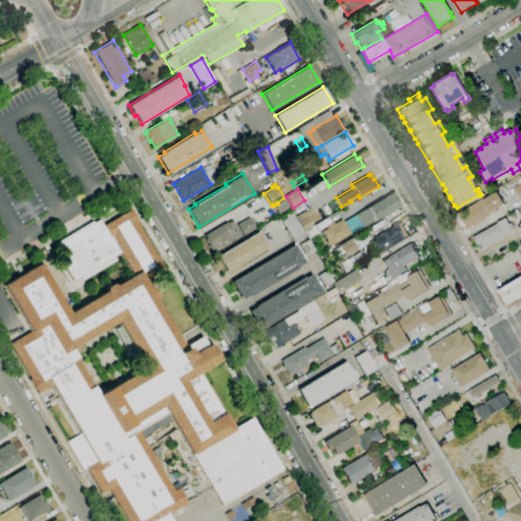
[(462,232),(454,218),(459,215),(458,213),(482,198),(483,199),(497,191),(504,205),(493,212),(494,214),(468,229),(467,229),(462,232)]
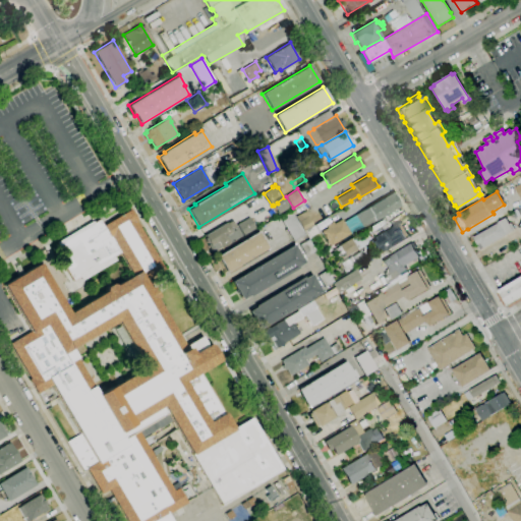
[(365,227),(362,223),(359,225),(353,215),(358,213),(394,192),(401,205),(374,221),(374,222),(365,227)]
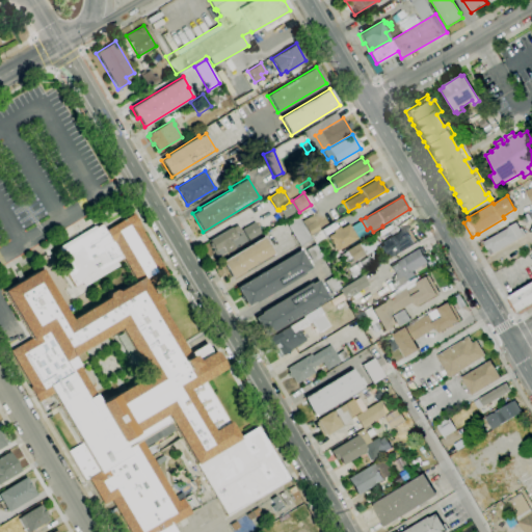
[(300,246),(285,220),(296,213),(312,240),(300,246)]
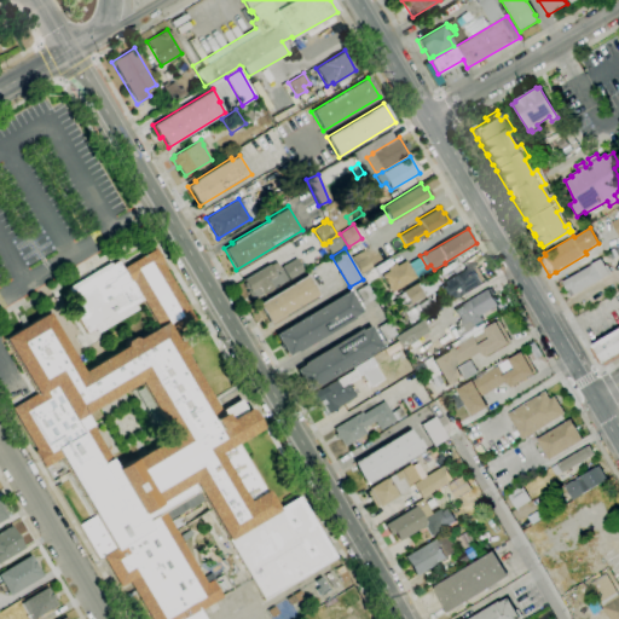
[(150,618),(128,582),(120,586),(103,557),(98,560),(85,537),(102,526),(61,457),(50,464),(57,475),(50,479),(33,451),(35,450),(11,409),(35,393),(3,339),(22,327),(16,317),(21,314),(27,324),(46,312),(81,371),(125,346),(122,342),(134,336),(136,339),(157,327),(142,300),(134,305),(137,310),(97,333),(94,329),(86,335),(70,307),(76,304),(67,288),(109,262),(110,265),(117,260),(121,268),(155,249),(162,262),(161,262),(195,320),(172,334),(177,341),(180,340),(187,353),(185,354),(218,411),(239,399),(246,410),(249,409),(260,428),(236,443),(265,491),(266,491),(277,509),(299,496),(335,557),(262,600),(204,502),(189,510),(189,509),(183,513),(184,514),(179,516),(184,524),(174,530),(206,583),(212,579),(221,597),(200,611),(203,618),(150,618)]
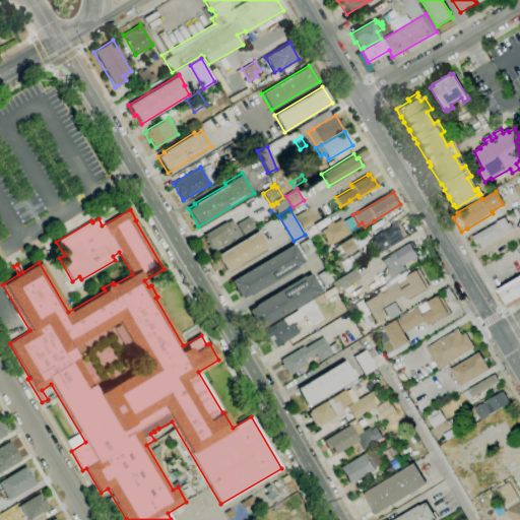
[(303,231),(296,217),(306,211),(314,224),(303,231)]
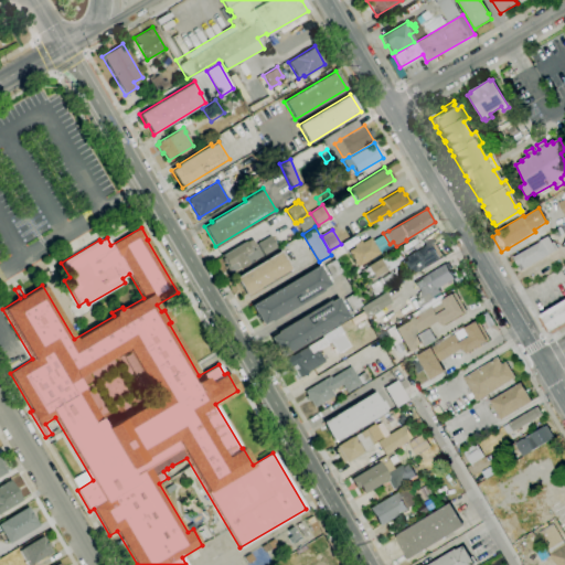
[(521,272),(513,257),(540,242),(540,241),(548,236),(553,234),(556,240),(552,243),(554,246),(556,245),(558,249),(521,272)]
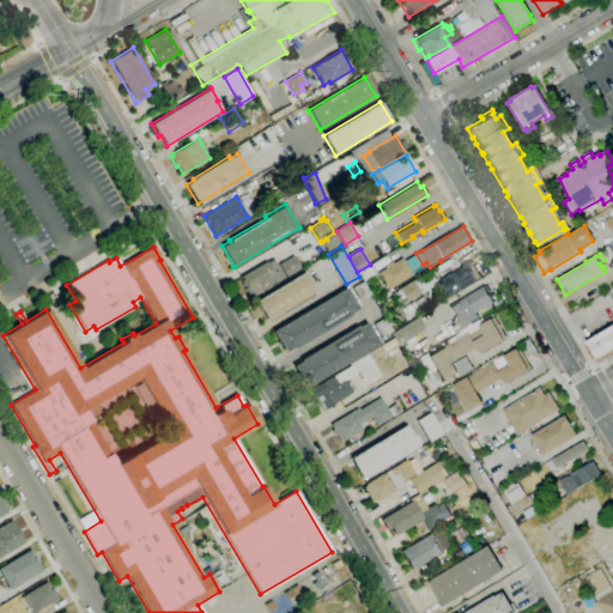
[(253,295),(248,289),(246,286),(244,287),(240,280),(242,279),(241,277),(266,261),(267,262),(273,259),(278,265),(293,256),(301,268),(285,277),(260,292),(259,291),(253,295)]
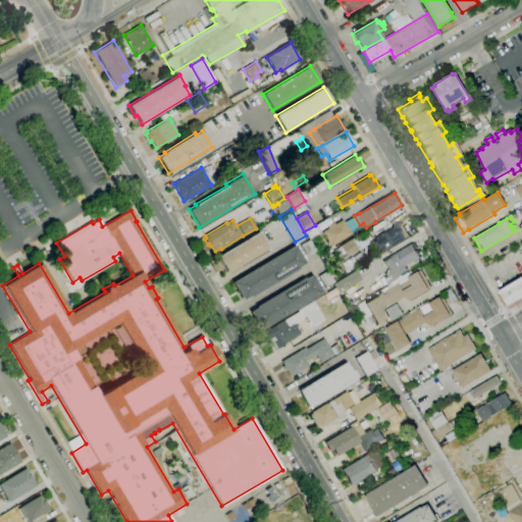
[(330,246),(329,245),(328,245),(326,242),(327,241),(321,231),(327,228),(326,226),(332,221),(334,224),(342,219),(351,233),(330,246)]
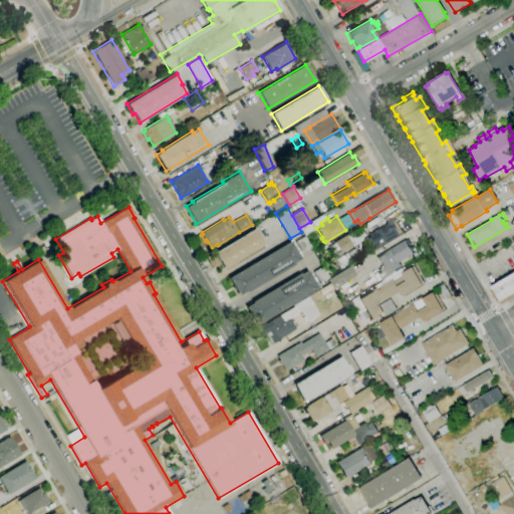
[(392,219),(393,221),(395,219),(403,232),(400,234),(401,234),(377,248),(377,246),(372,249),(366,238),(369,236),(367,234),(392,219)]
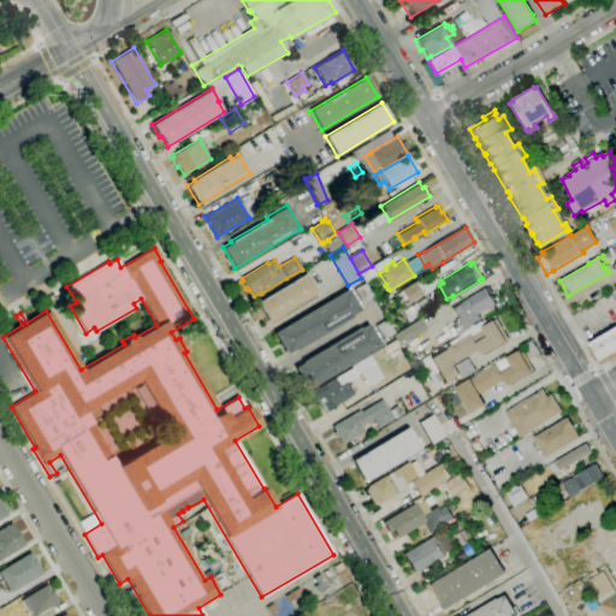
[(363,282),(360,273),(373,266),(377,274),(363,282)]
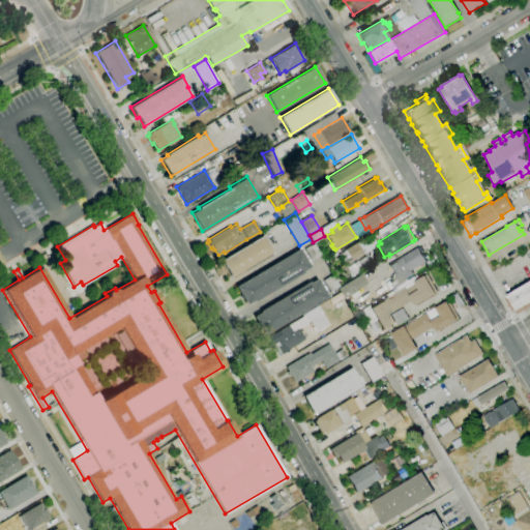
[(231,278),(221,260),(262,235),(272,254),(231,278)]
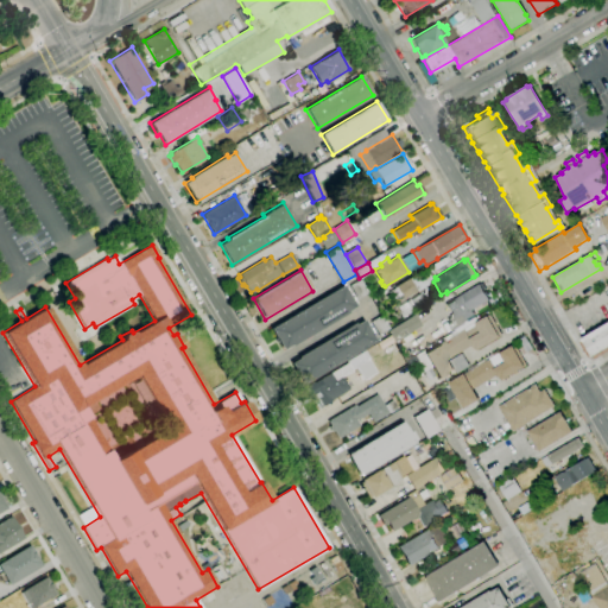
[(404,299),(396,286),(409,278),(417,291),(404,299)]
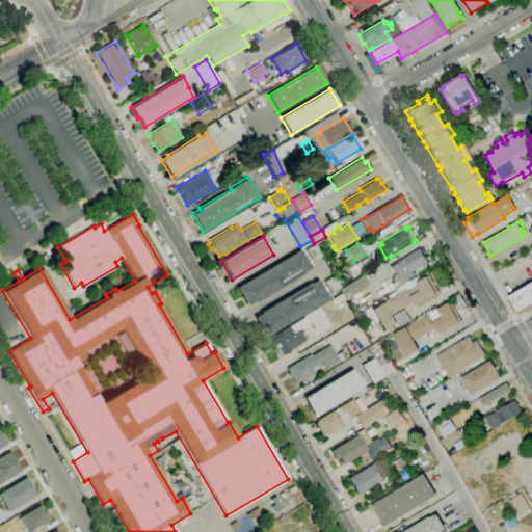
[(313,262),(306,249),(315,244),(322,256),(313,262)]
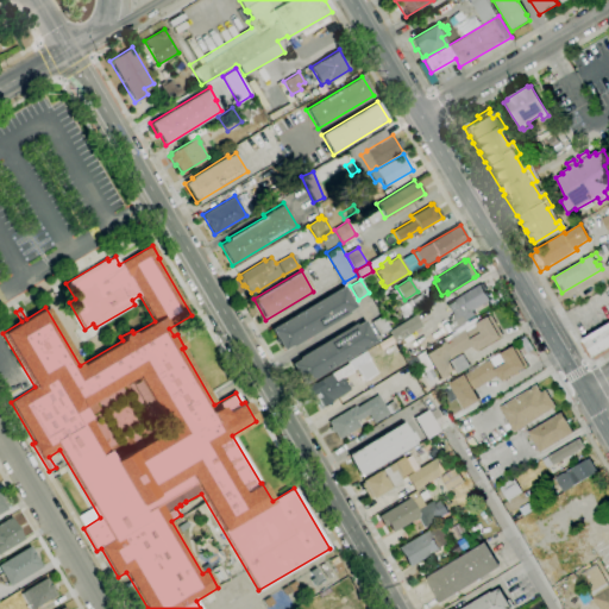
[(452,332),(447,325),(451,322),(449,319),(453,316),(446,305),(481,284),(490,300),(472,311),(475,314),(466,320),(468,322),(452,332)]
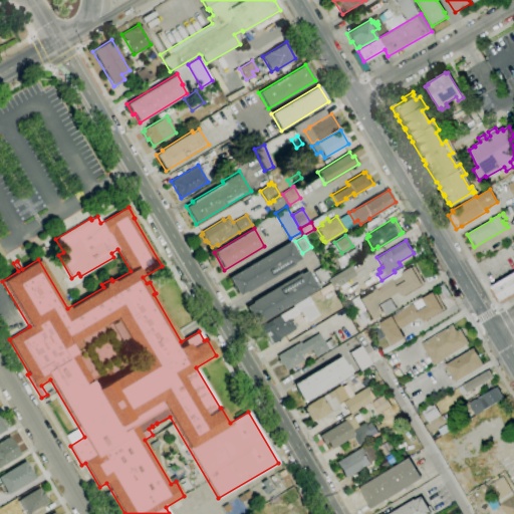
[(239,295),(236,289),(235,290),(232,286),(233,285),(228,277),(290,241),(300,259),(293,263),(293,264),(247,292),(246,291),(239,295)]
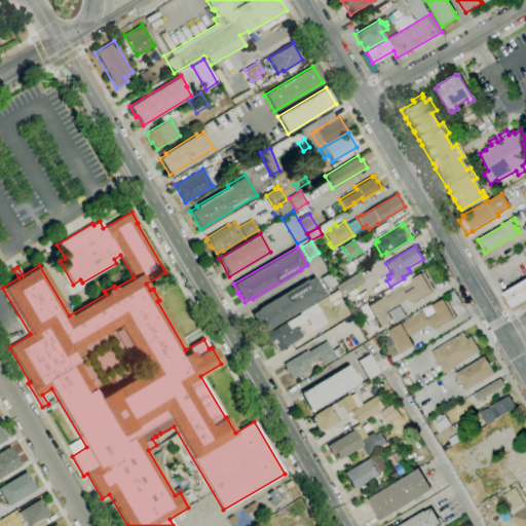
[(342,295),(336,286),(359,271),(364,282),(342,295)]
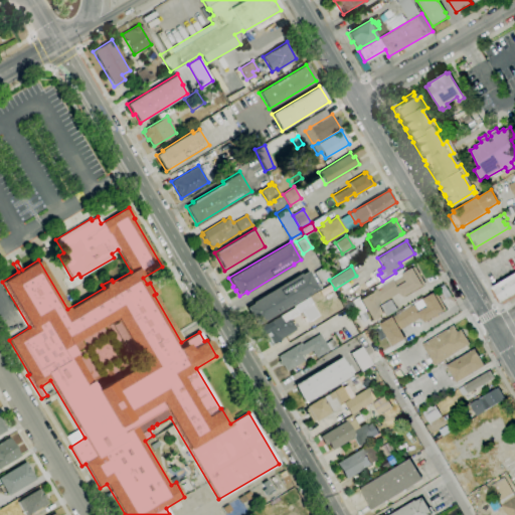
[(321,284),(314,272),(323,267),(330,278),(321,284)]
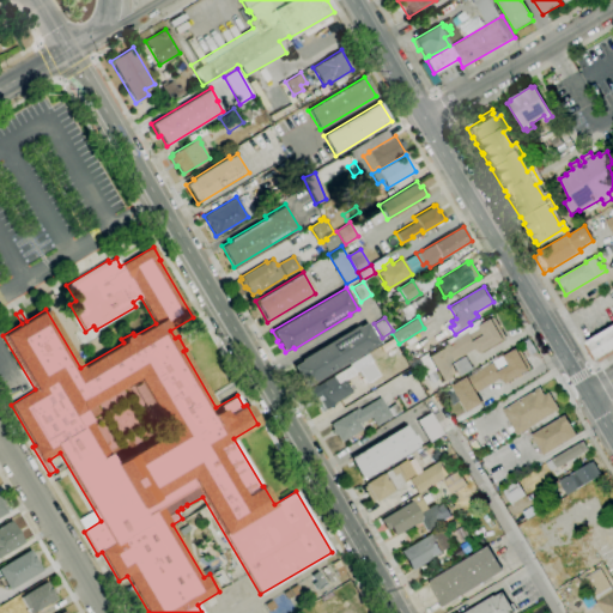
[(442,382),(426,356),(441,347),(448,344),(445,341),(460,333),(461,337),(468,332),(469,334),(479,328),(478,326),(491,319),(503,340),(481,353),(480,352),(478,353),(475,349),(451,363),(453,364),(466,357),(473,369),(460,377),(457,374),(442,382)]
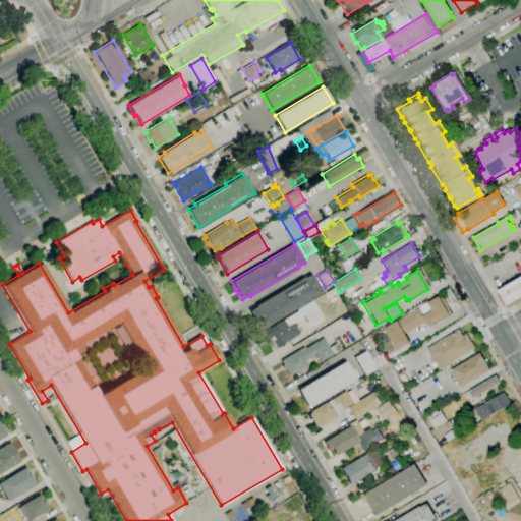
[(259,330),(248,311),(256,306),(255,305),(304,277),(304,278),(311,274),(322,292),(259,330)]
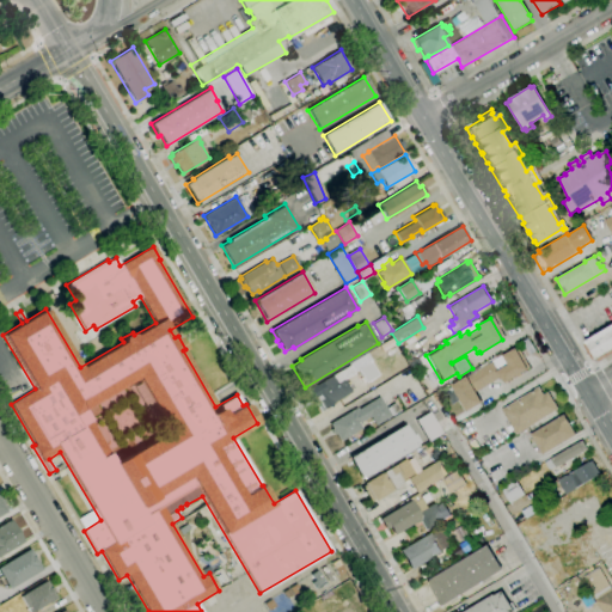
[(595,361),(594,359),(593,360),(583,344),(585,344),(585,342),(611,324),(611,353),(599,361),(598,360),(595,361)]
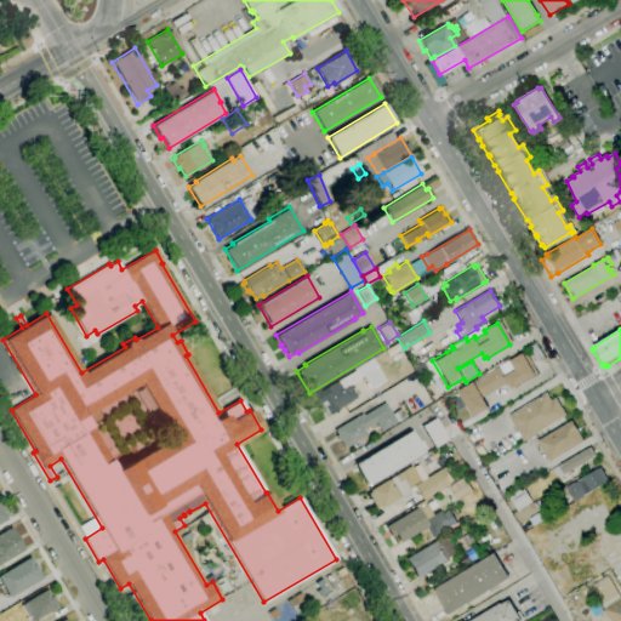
[(457,392),(480,377),(479,376),(485,372),(486,375),(508,362),(512,368),(513,368),(510,360),(523,353),(535,375),(512,389),(510,385),(508,386),(506,383),(483,398),(489,409),(473,419),(457,392)]
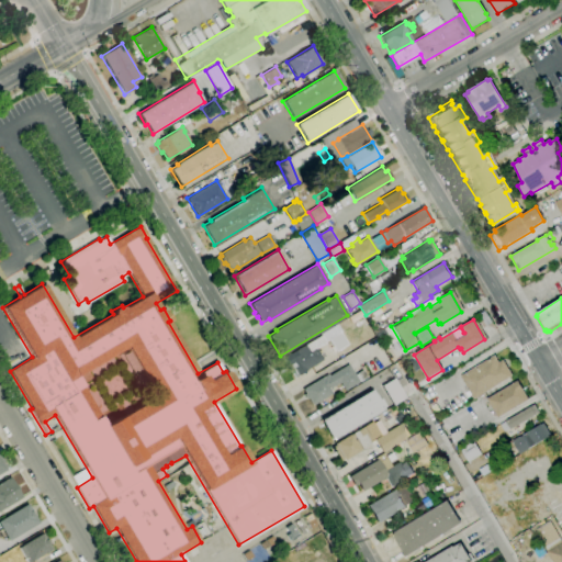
[(390,345),(383,334),(392,328),(398,340),(390,345)]
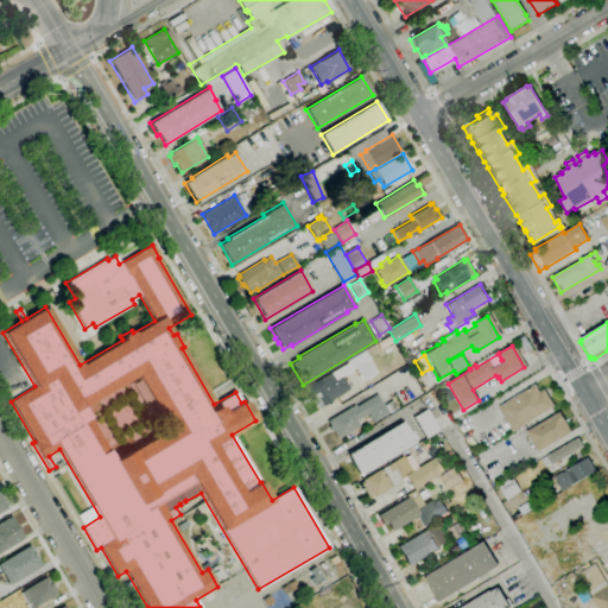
[(363,381),(355,367),(368,359),(377,373),(363,381)]
